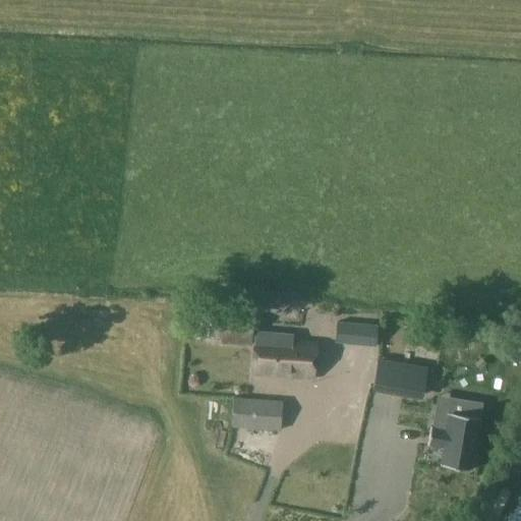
[(216,325),(215,341),(250,344),(250,338),(255,338),(255,332),(251,332),(251,327),(243,327),(243,321),(226,320),(226,325),(216,325)]
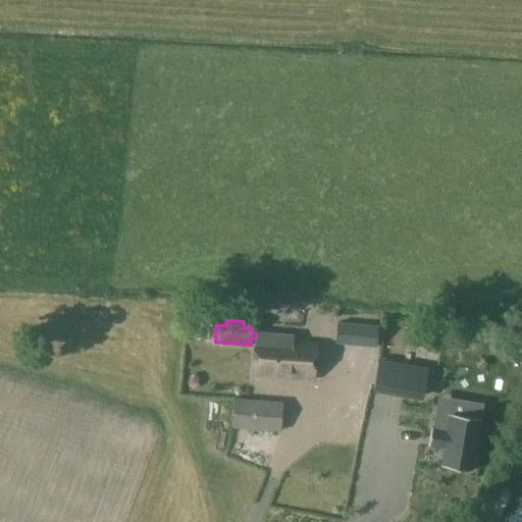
[(337,323),(335,344),(376,347),(377,326),(337,323)]
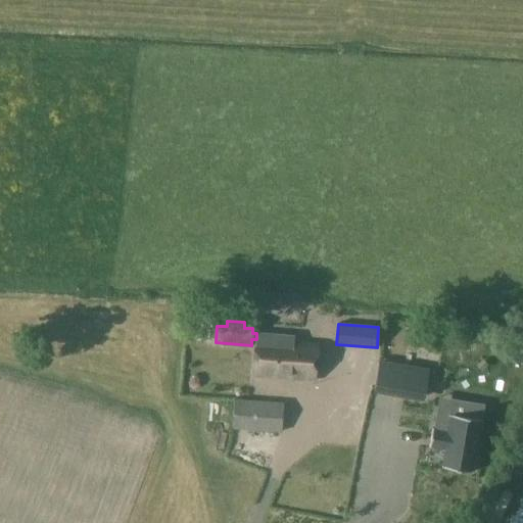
[(255,352),(253,376),(314,380),(317,344),(291,342),(292,336),(256,333),(256,339),(255,345),(255,352)]
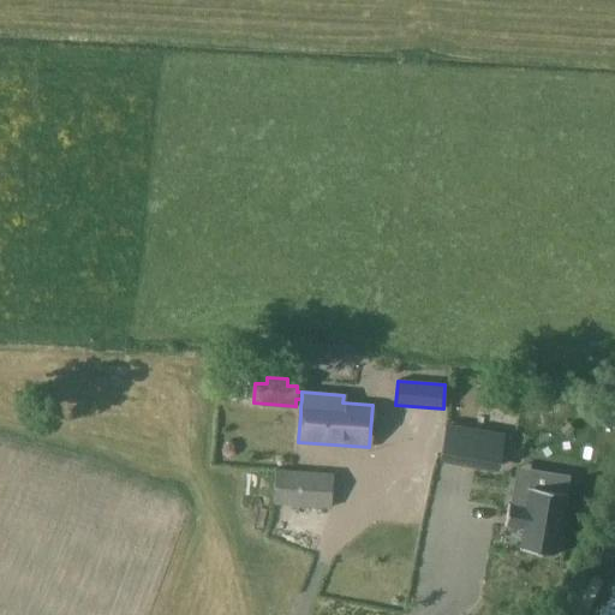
[(475,430),(469,463),(499,467),(503,436),(475,430)]
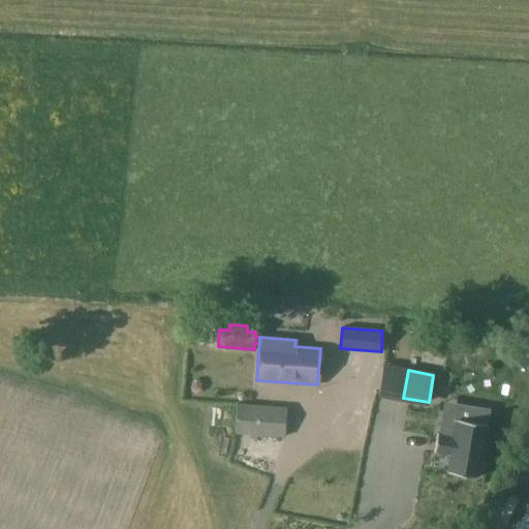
[(237,403),(234,434),(284,437),(286,407),(237,403)]
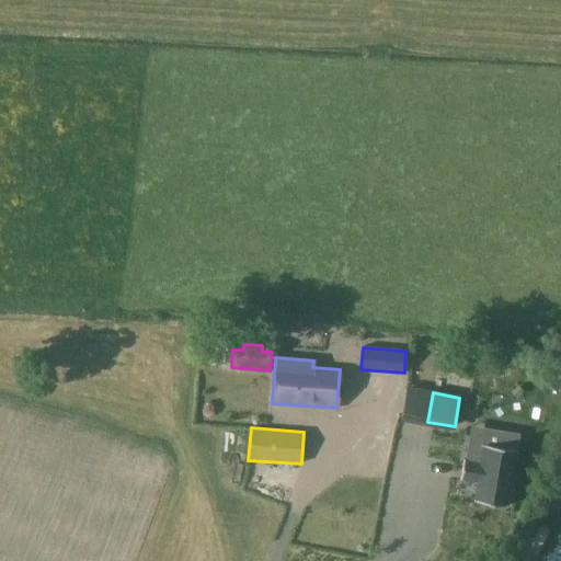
[(464,460),(460,480),(477,483),(473,501),(507,506),(516,450),(518,434),(487,428),(484,445),(483,445),(480,462),(465,460),(464,460)]
